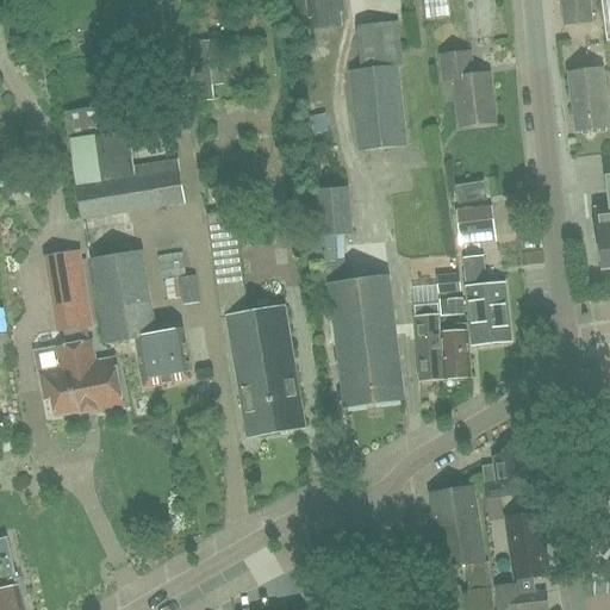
[(590,0),(561,0),(564,25),(592,22),(590,0)]
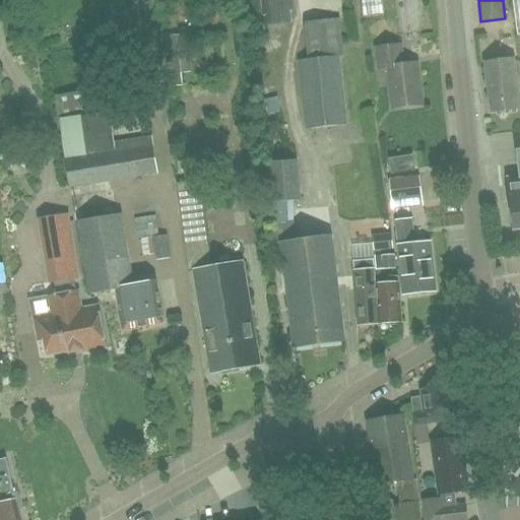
[(303,22),(308,61),(298,62),(306,131),(346,126),(337,57),(344,56),(339,18),(303,22)]
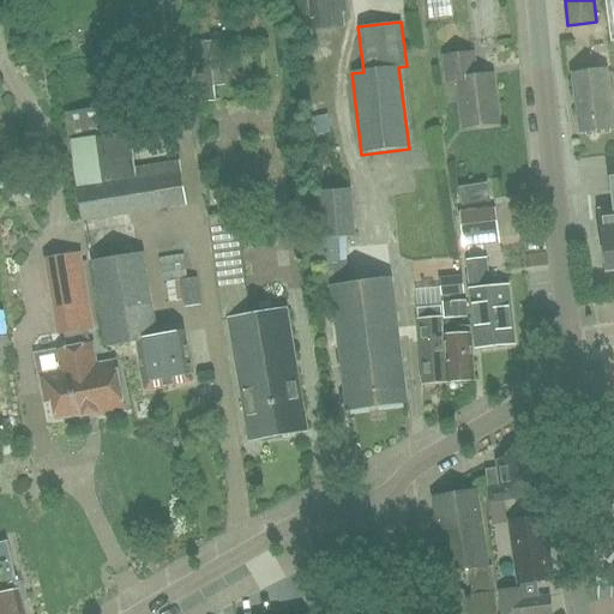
[(192,43),(194,55),(199,102),(215,101),(212,88),(224,86),(220,41),(192,43)]
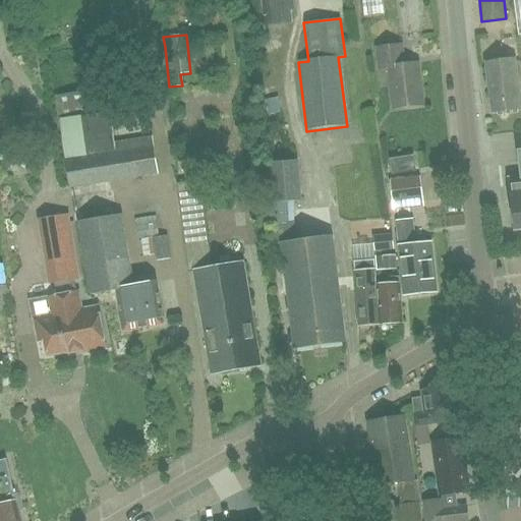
[(400,45),(375,48),(379,69),(388,68),(393,108),(421,105),(417,74),(414,74),(413,63),(402,64),(400,45)]
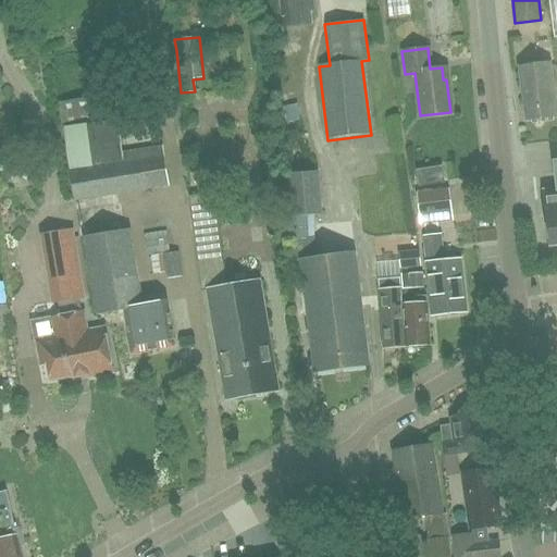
[(556,113),(551,62),(519,66),(525,121),(556,115),(556,113)]
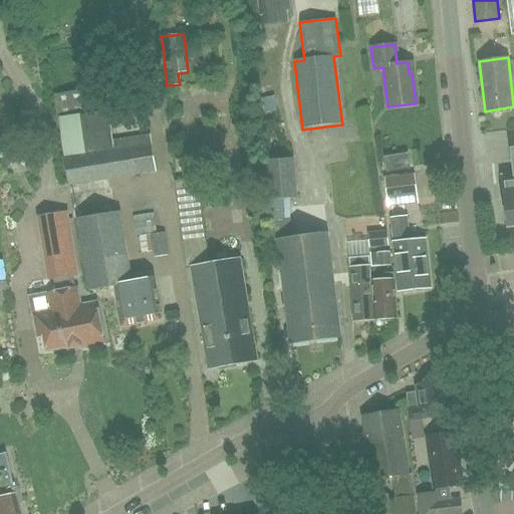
[(87,146),(82,115),(79,90),(65,92),(55,94),(54,94),(58,117),(64,157),(63,157),(68,185),(68,187),(157,172),(150,135),(112,141),(87,146)]
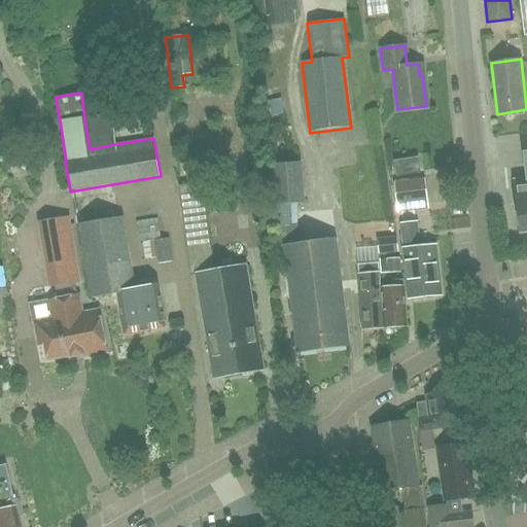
[(526,152),(525,153),(526,172),(526,178),(514,180),(521,234),(526,232),(526,152)]
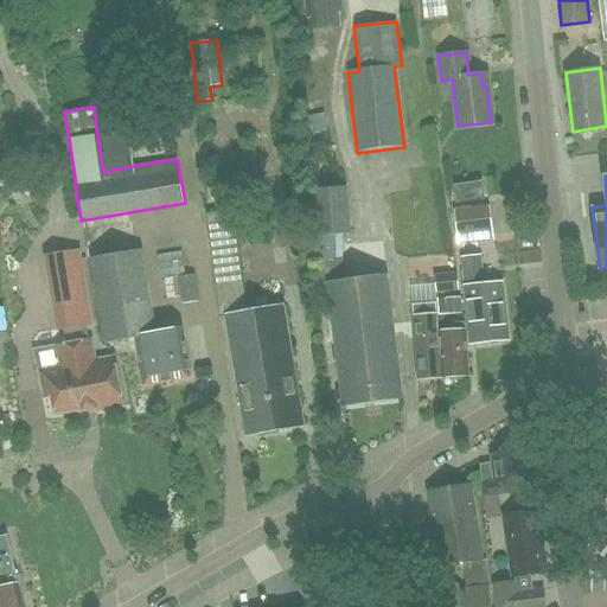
[(481,183),(454,187),(457,204),(484,199),(481,183)]
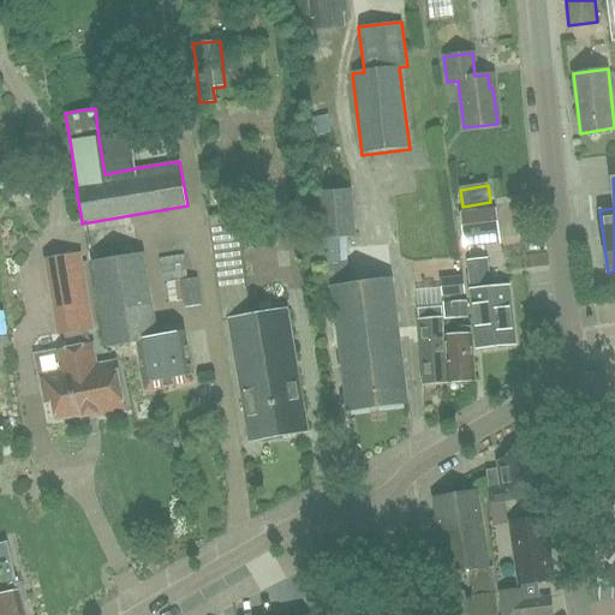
[(250,189),(226,201),(231,210),(255,199),(250,189)]
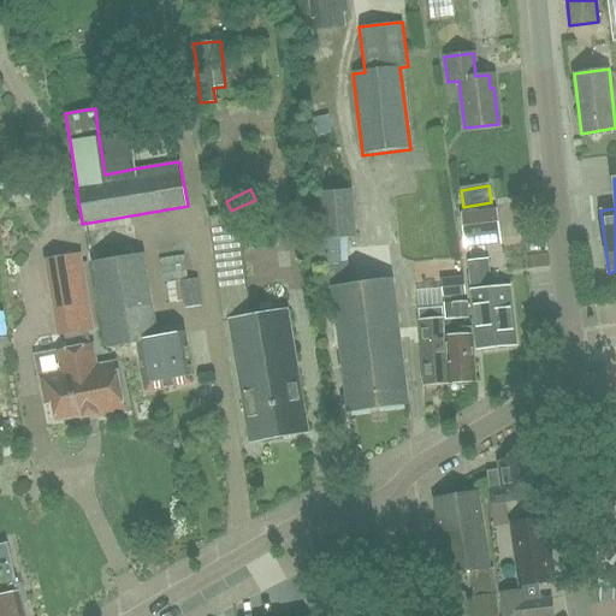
[(351,190),(319,194),(323,241),(355,238),(351,190)]
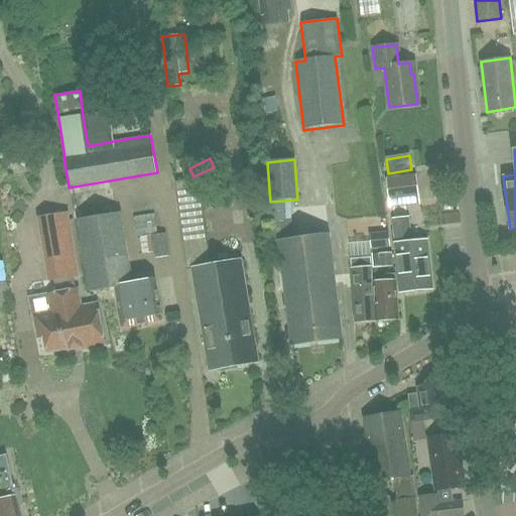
[(388,205),(420,201),(417,174),(385,178),(388,205)]
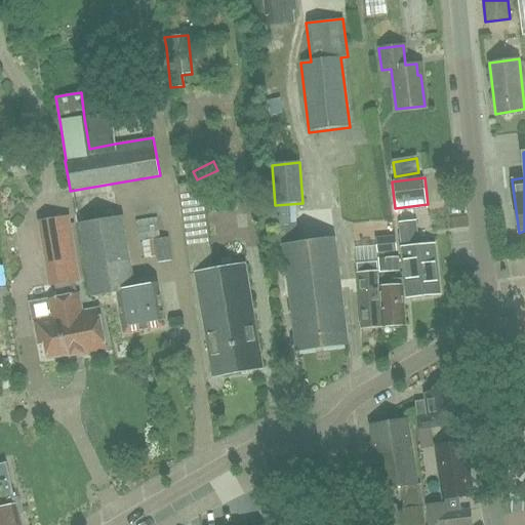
[(177,186),(184,232),(191,276),(195,275),(211,377),(263,369),(245,266),(213,271),(201,183),(177,186)]
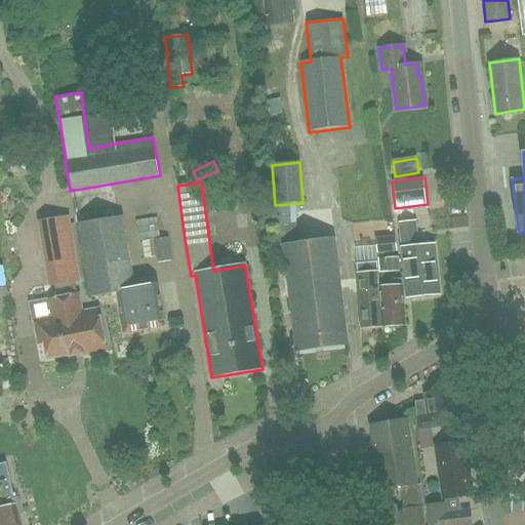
[(69,215),(38,220),(43,251),(49,286),(55,285),(57,297),(47,299),(51,318),(33,321),(38,348),(45,347),(47,359),(65,356),(67,360),(108,353),(101,311),(99,311),(99,308),(83,311),(80,292),(76,293),(74,282),(81,280),(74,246),(69,215)]
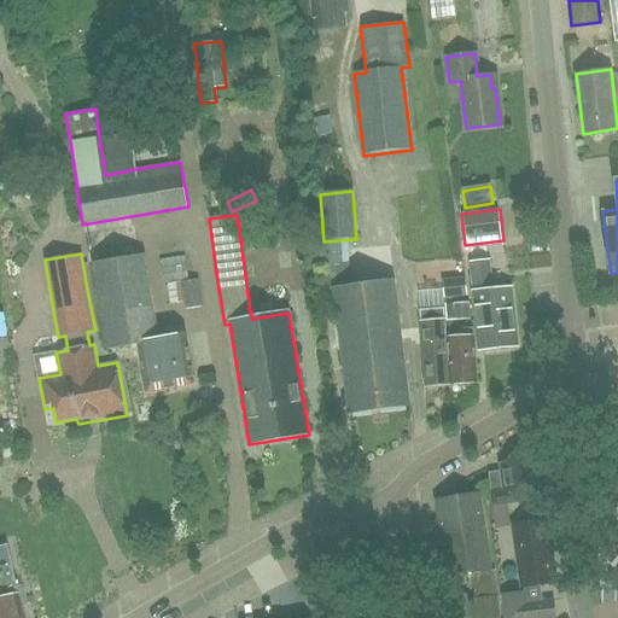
[(91,264),(106,350),(106,353),(138,347),(146,395),(193,386),(184,336),(157,340),(141,256),(91,264)]
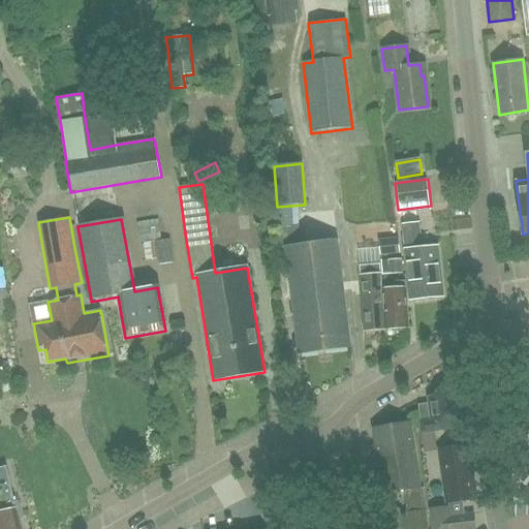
[(169,239),(161,241),(158,219),(137,223),(139,243),(144,243),(146,260),(157,259),(158,265),(174,262),(169,239)]
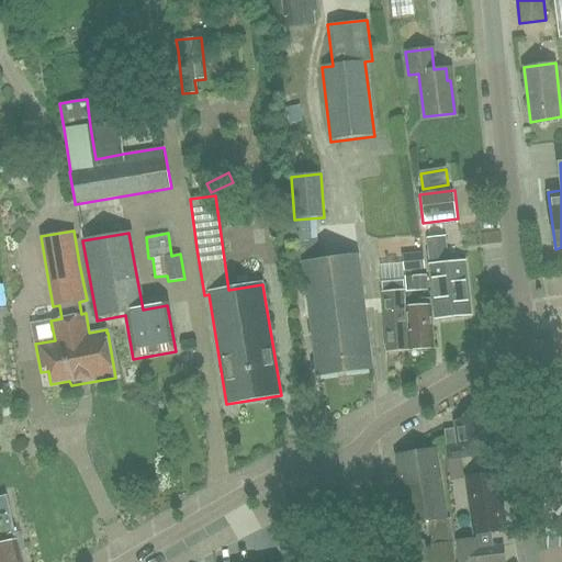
[(298,265),(303,265),(317,377),(345,373),(372,369),(358,257),(330,260),(319,262),(317,239),(295,243),(298,265)]
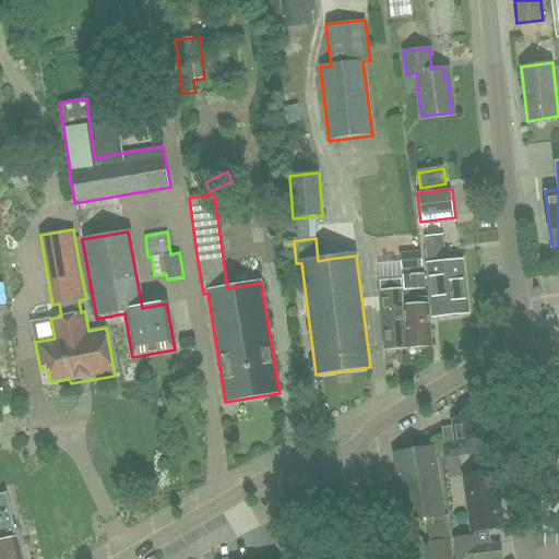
[(442,238),(425,240),(435,318),(468,313),(462,262),(445,264),(442,238)]
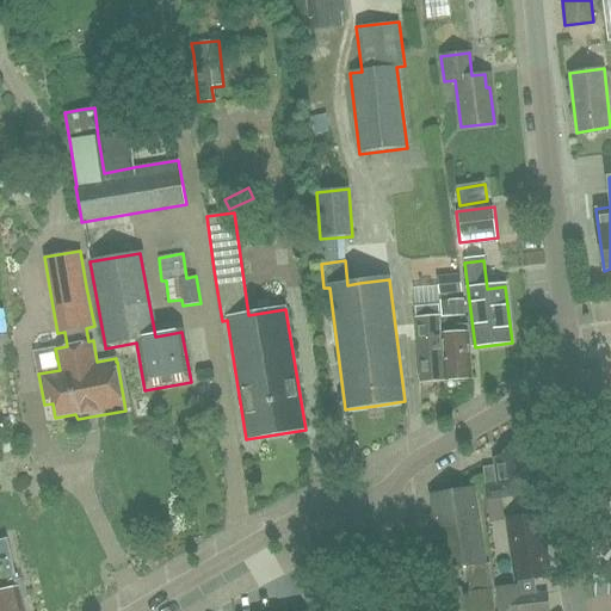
[(437,277),(439,295),(462,294),(460,275),(437,277)]
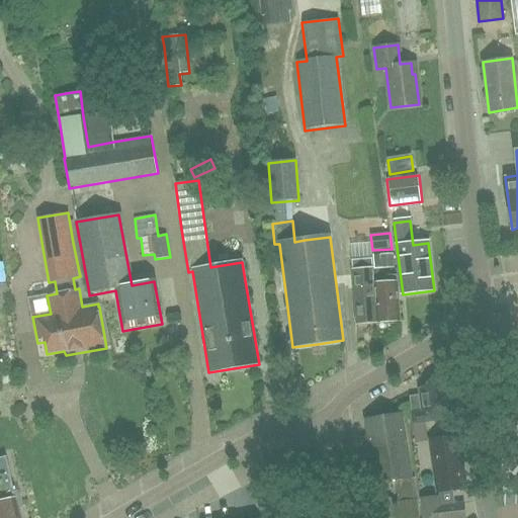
[(395,268),(393,254),(373,255),(374,270),(395,268)]
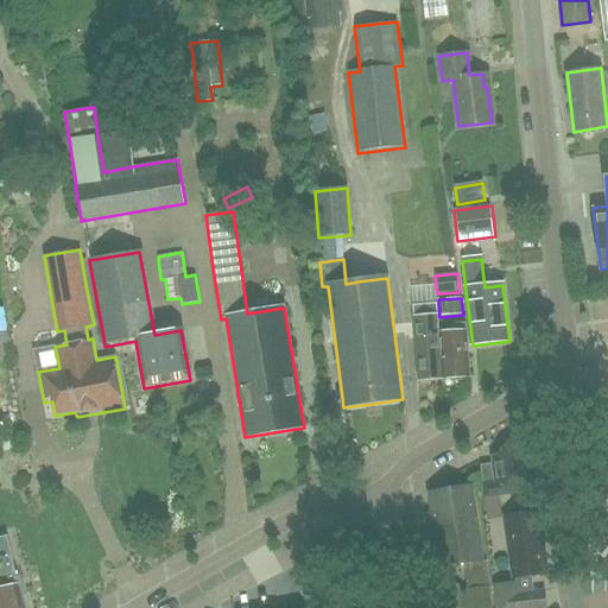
[(413,309),(412,309),(418,380),(442,378),(438,334),(437,325),(436,306),(413,309)]
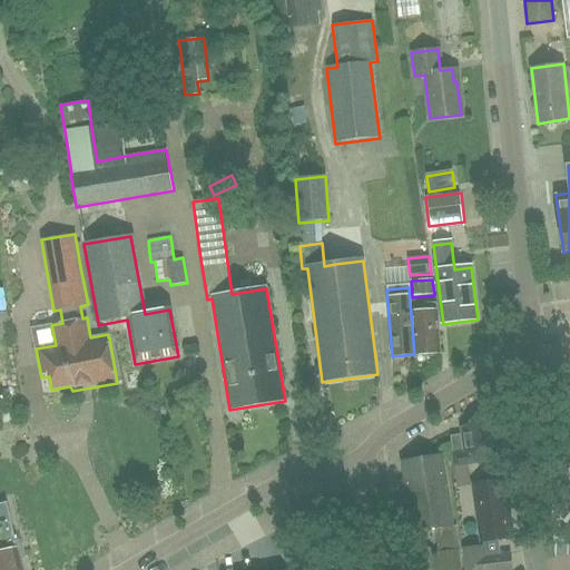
[(425,312),(411,313),(414,354),(439,352),(435,306),(425,307),(425,312)]
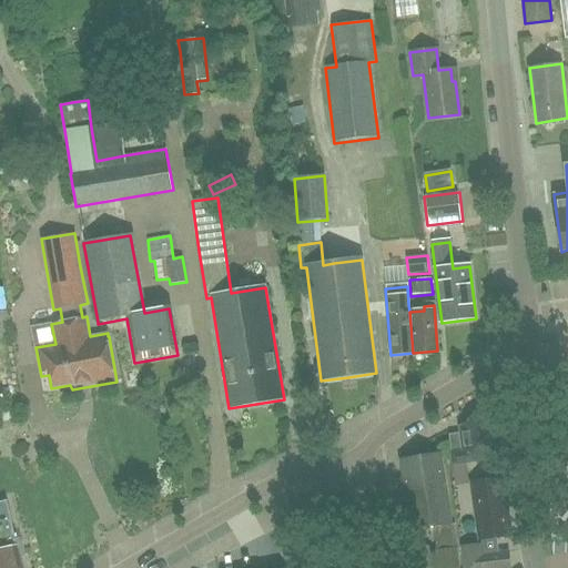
[(0,311),(0,338),(11,337),(7,311),(0,311)]
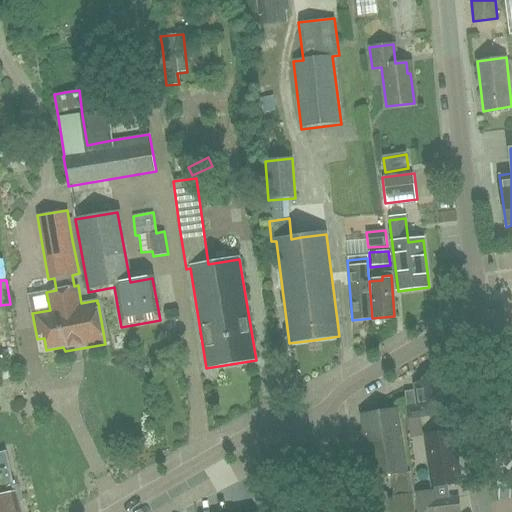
[(127,348),(124,332),(113,335),(116,350),(127,348)]
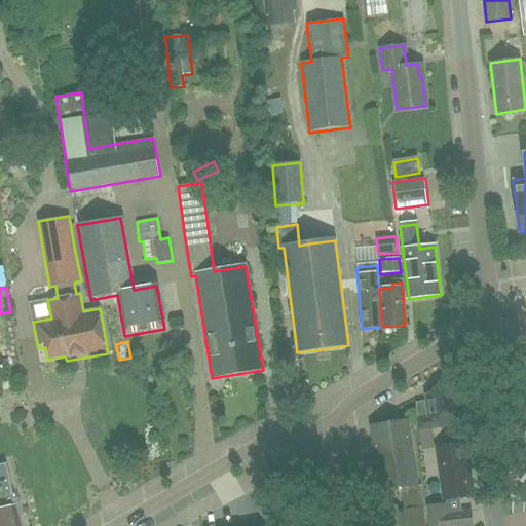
[(452,379),(425,393),(426,401),(416,403),(419,429),(460,424),(459,415),(463,415),(460,383),(452,379)]
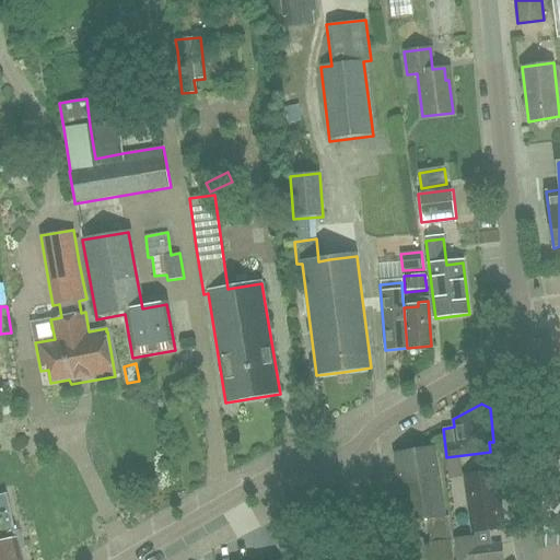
[(445,516),(435,447),(396,453),(406,521),(427,518),(430,543),(427,543),(428,559),(453,559),(451,540),(452,540),(448,516),(445,516)]
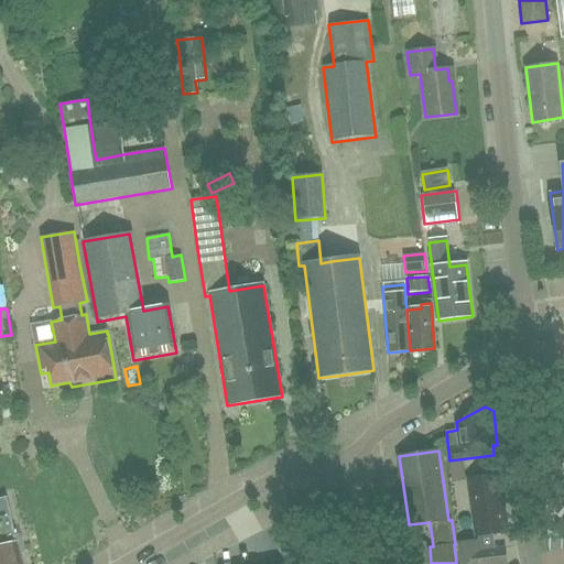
[(499,475),(468,479),(477,535),(507,531),(499,475)]
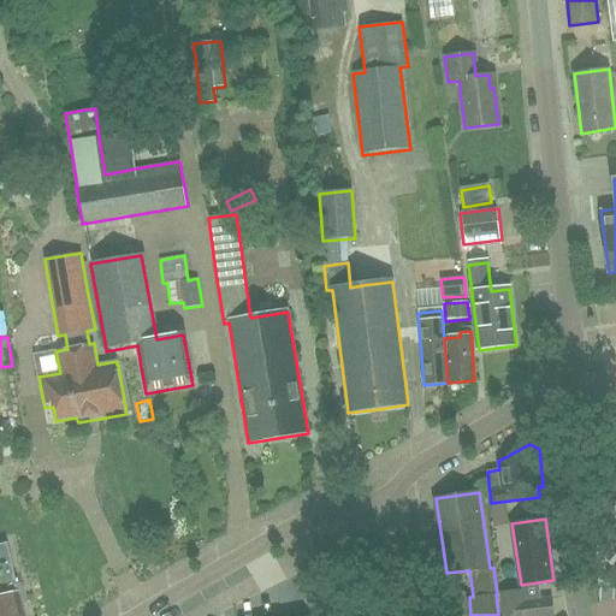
[(0,615),(23,615),(7,544),(0,545),(0,615)]
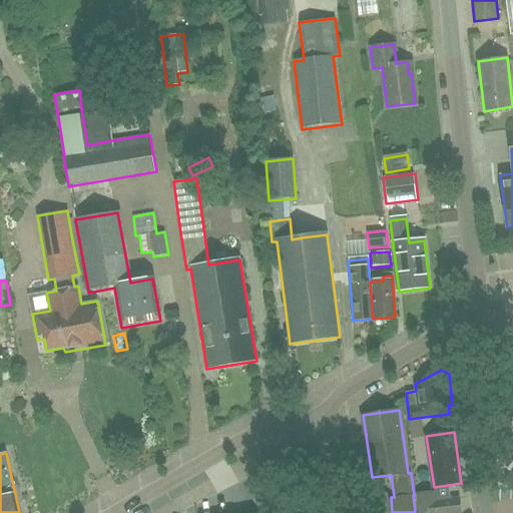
[(437,501),(436,491),(418,494),(420,512),(458,512),(461,512),(459,498),(437,501)]
